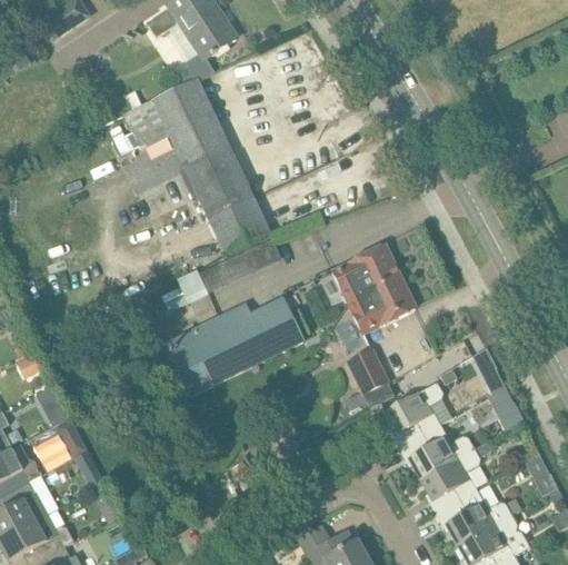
[(38,20),(51,41),(91,15),(81,0),(63,0),(36,15),(39,19),(38,20)]
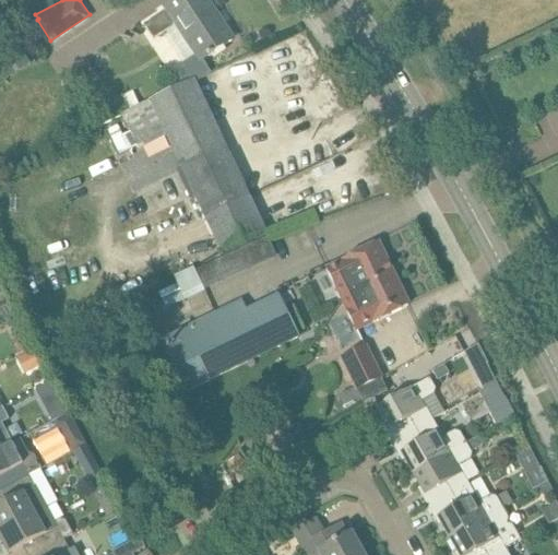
[(166,7),(143,22),(152,37),(176,21),(196,50),(174,66),(181,77),(179,78),(182,84),(193,79),(194,80),(210,70),(205,63),(206,63),(201,56),(208,51),(209,54),(213,50),(212,49),(232,37),(206,0),(168,0),(164,3),(166,7)]
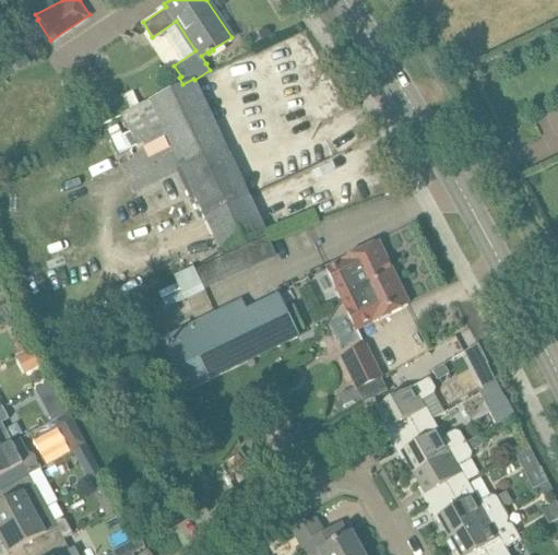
[(165,133),(221,249),(263,228),(194,80),(193,79),(182,84),(140,104),(121,113),(138,146),(165,133)]
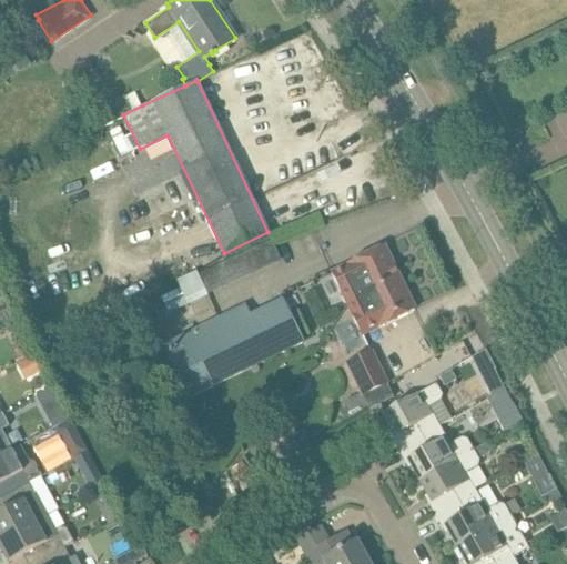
[(123,114),(142,106),(134,90),(117,99),(123,114)]
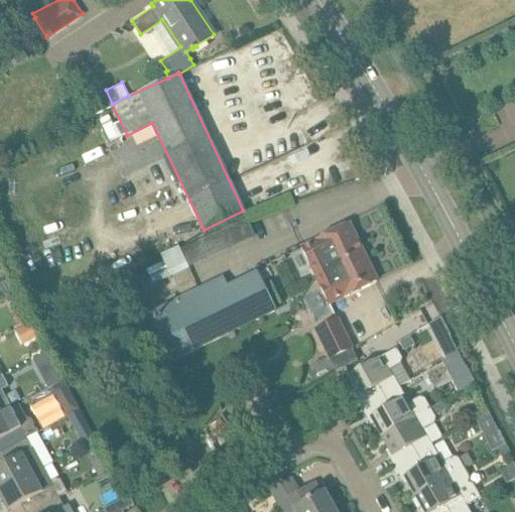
[(247,215),(161,250),(167,267),(254,232),(247,215)]
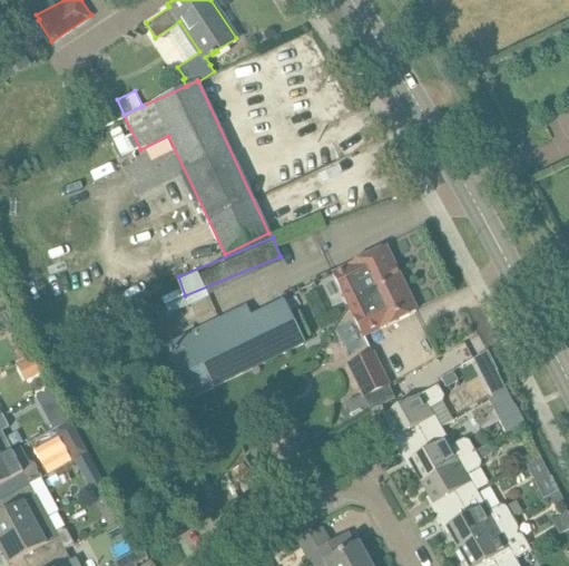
[(400,275),(384,245),(345,264),(346,264),(332,271),(346,301),(360,294),(400,275)]
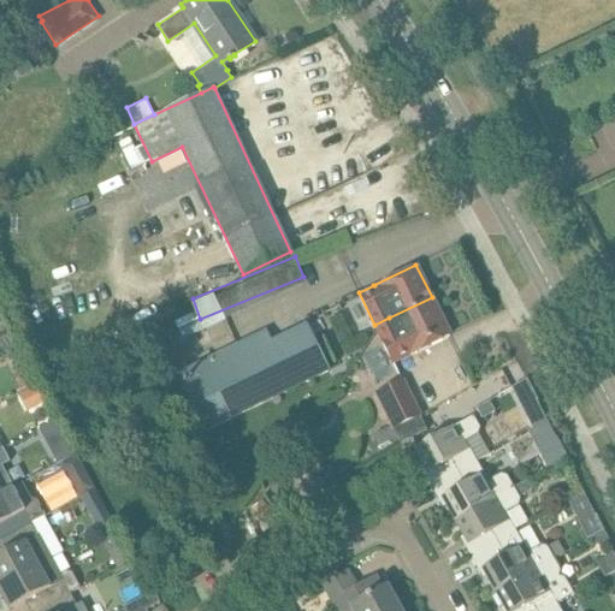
[(449,333),(432,297),(389,318),(374,325),(392,361),(449,333)]
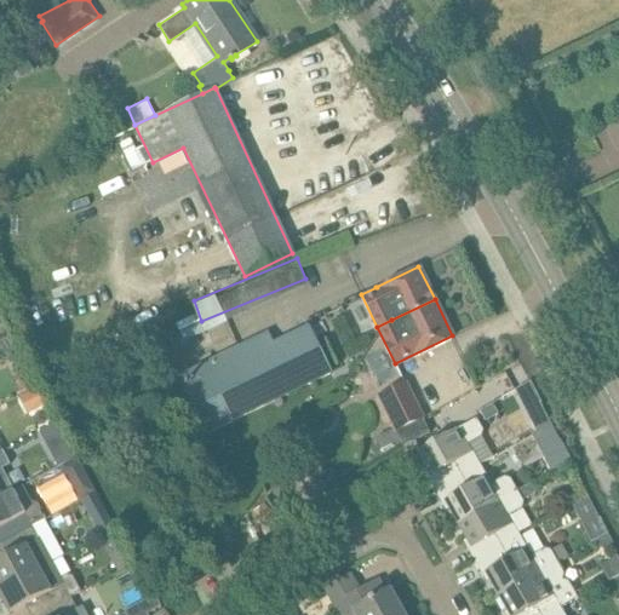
[(267,331),(177,374),(205,431),(330,371),(308,323),(271,342),(267,331)]
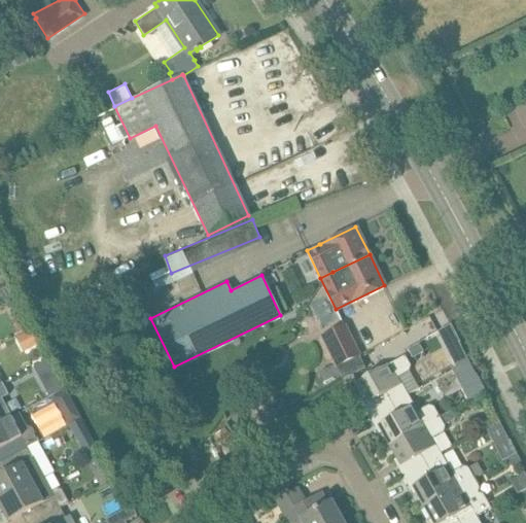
[(8,284),(0,288),(0,293),(4,301),(14,295),(8,284)]
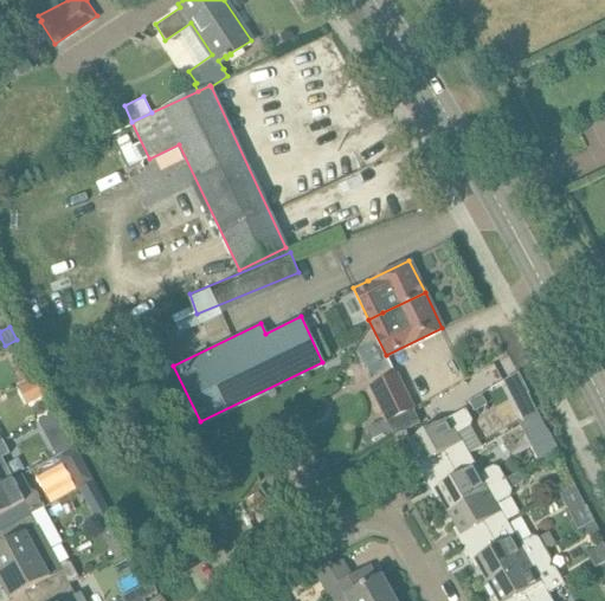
[(26,357),(12,364),(18,379),(32,372),(26,357)]
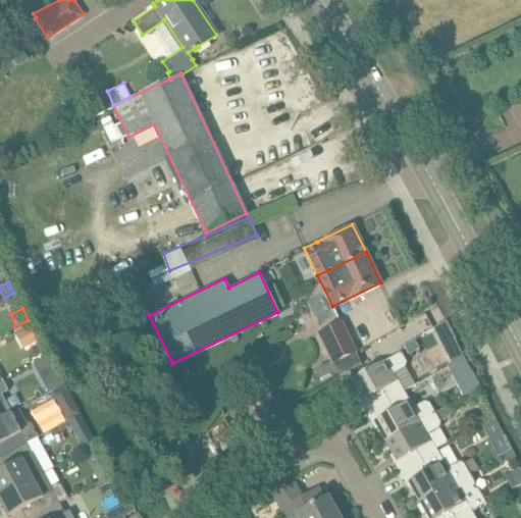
[(318,332),(322,340),(332,361),(356,350),(341,321),(318,332)]
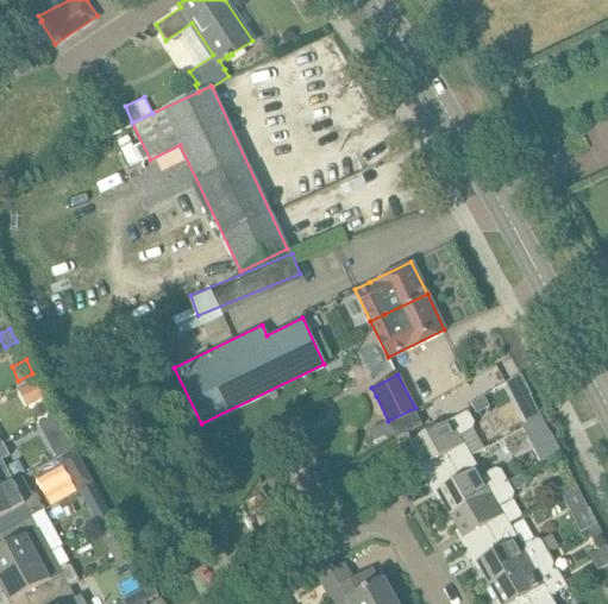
[(36,377),(18,387),(26,403),(44,394),(36,377)]
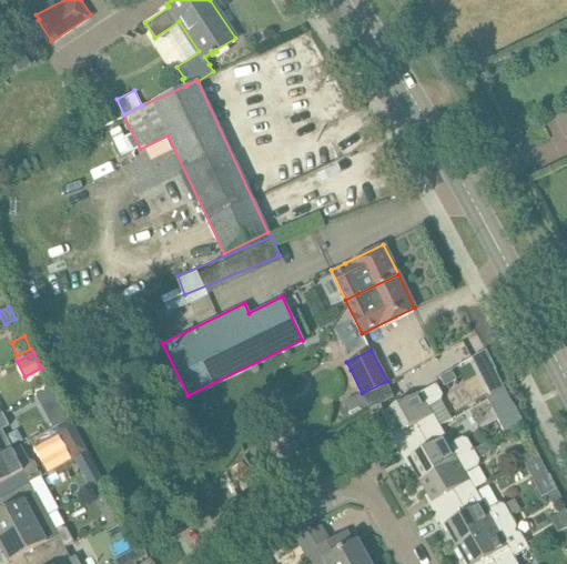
[(458,362),(463,370),(465,373),(477,365),(472,354),(458,362)]
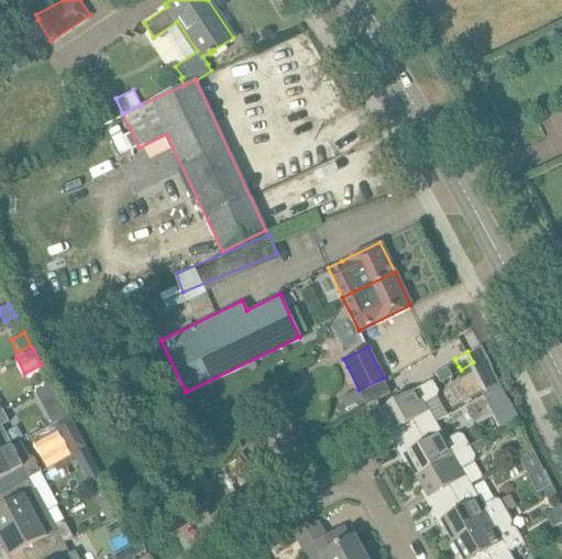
[(447,363),(434,370),(440,379),(452,372),(447,363)]
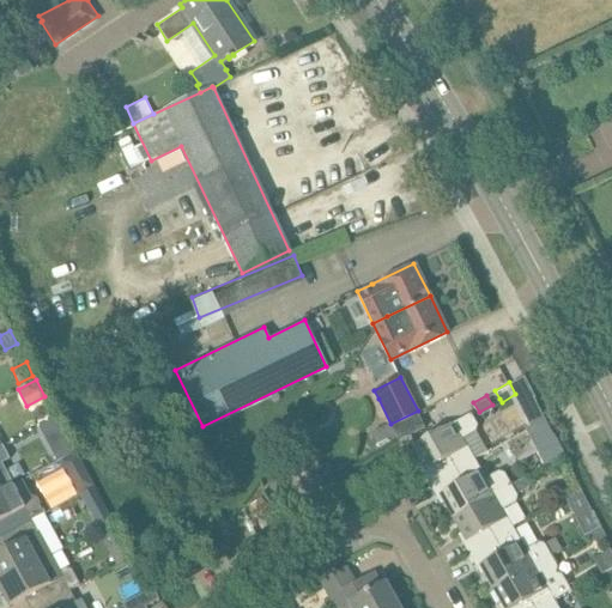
[(533,395),(520,402),(531,423),(544,415),(533,395)]
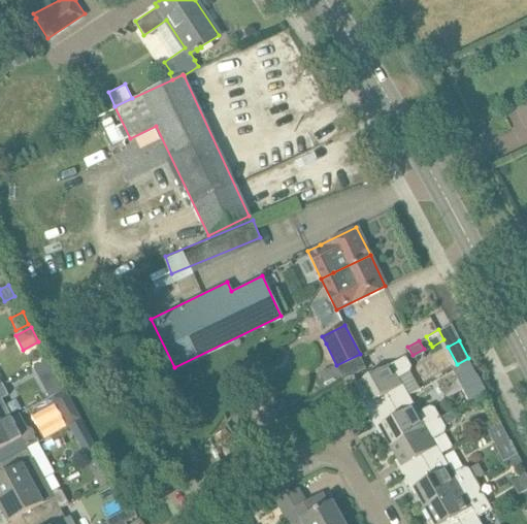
[(359,397),(368,415),(407,393),(419,386),(409,368),(410,364),(404,354),(372,372),(355,382),(362,395),(359,397)]
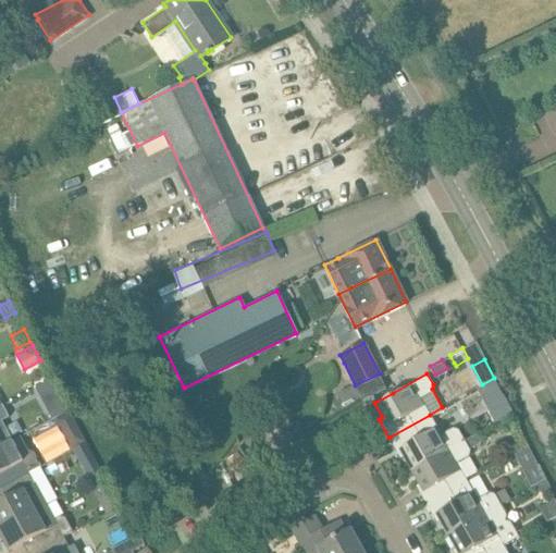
[(49,377),(35,384),(51,417),(66,409),(49,377)]
